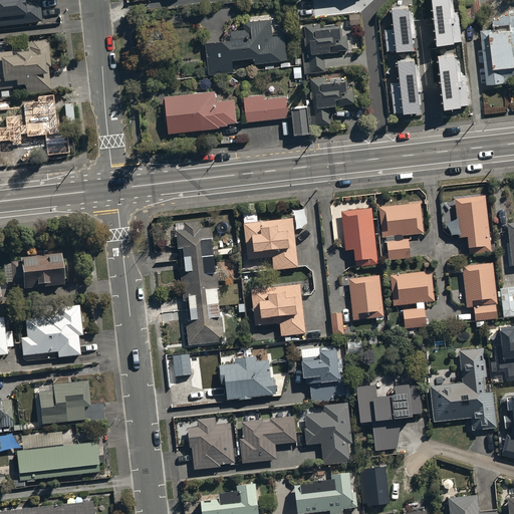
[(0,0),(0,27),(42,23),(39,0),(36,0),(30,1),(29,0),(0,0)]
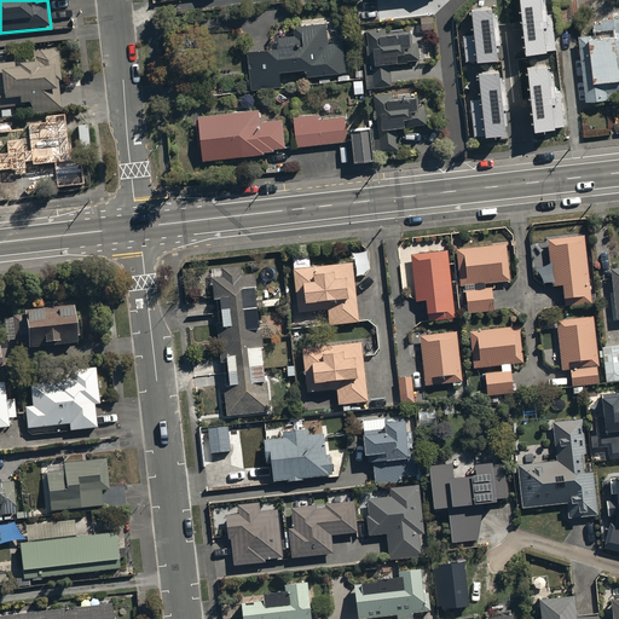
[(519,0),(526,56),(555,53),(551,15),(547,16),(544,0),(519,0)]
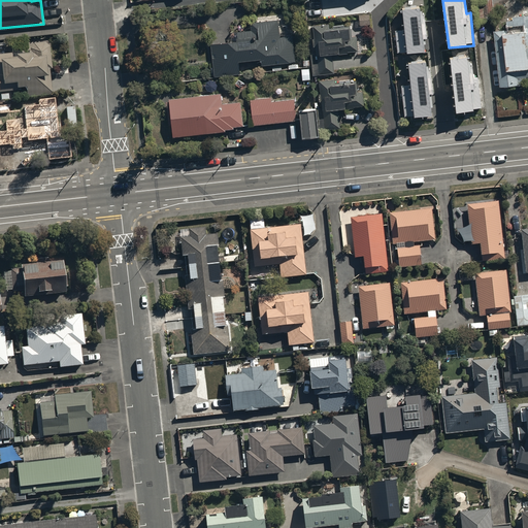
[(480,22),(495,20),(493,0),(485,0),(477,1),(480,22)]
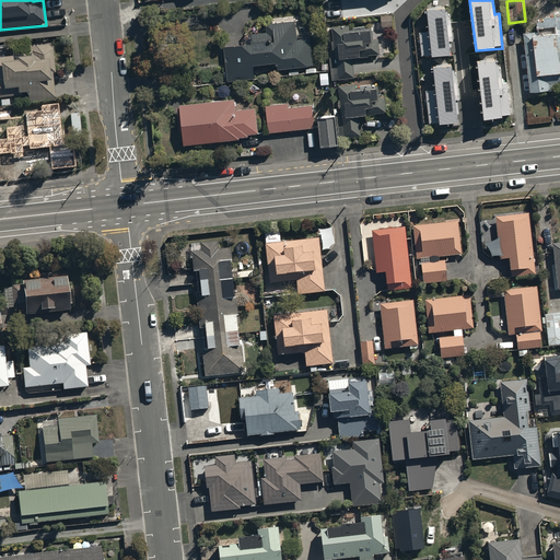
[(451,55),(445,8),(427,9),(429,32),(419,33),(422,58),(451,55)]
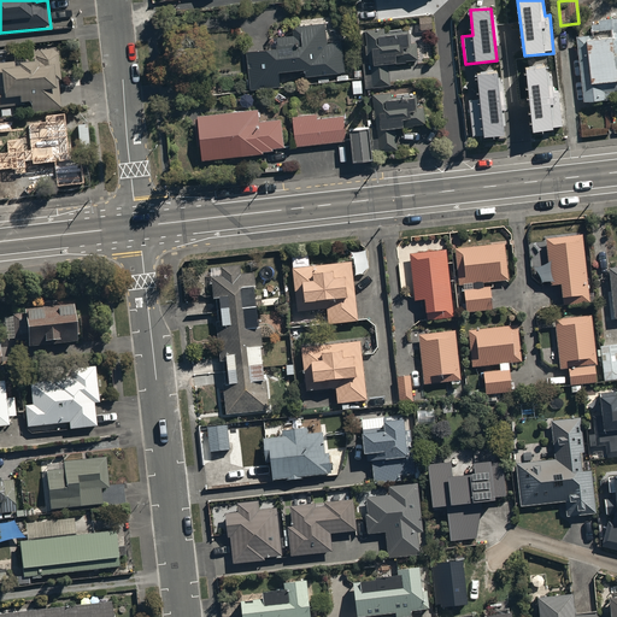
[(433,18),(419,19),(419,31),(433,31),(433,18)]
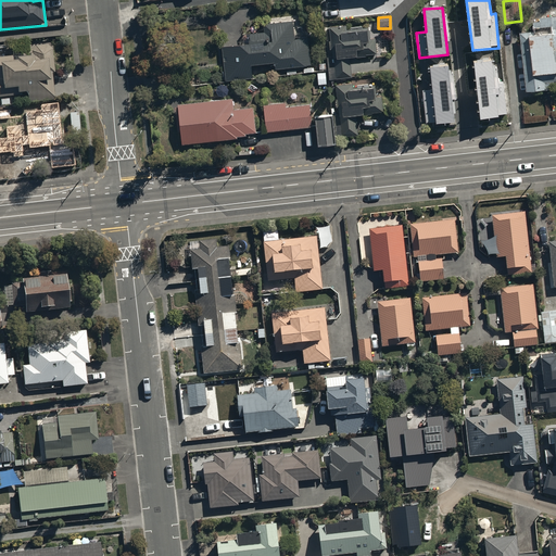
[(520,24),(527,92),(527,95),(548,92),(548,91),(555,89),(555,16),(540,19),(541,22),(520,24)]
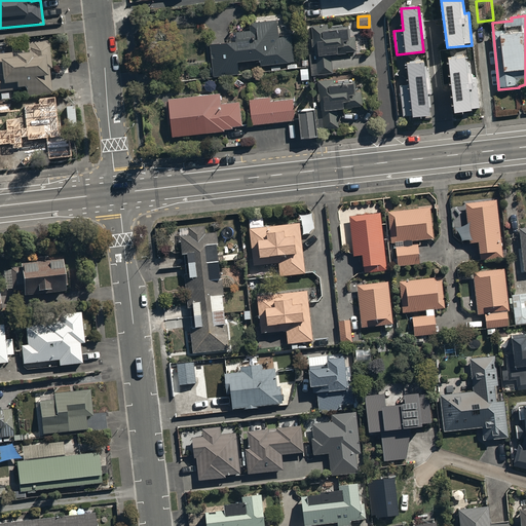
[(278,39),(276,22),(250,24),(250,32),(235,33),(236,40),(234,40),(235,44),(210,46),(213,78),(237,76),(236,65),(260,63),(260,68),(294,65),(292,37),(278,39)]
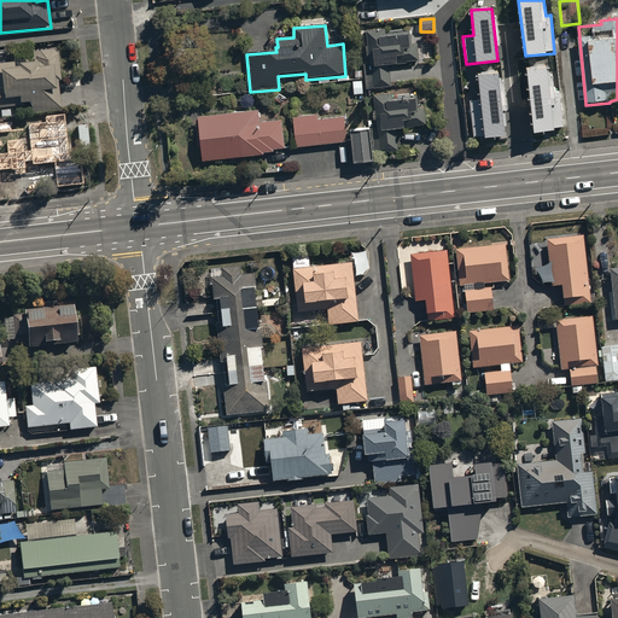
[(366,33),(367,47),(366,47),(366,57),(368,57),(368,65),(363,65),(366,91),(391,88),(389,68),(397,66),(397,65),(407,64),(407,63),(419,62),(418,56),(420,56),(419,42),(418,42),(417,35),(410,35),(410,33),(402,34),(402,28),(389,29),(390,35),(385,35),(385,30),(366,33)]
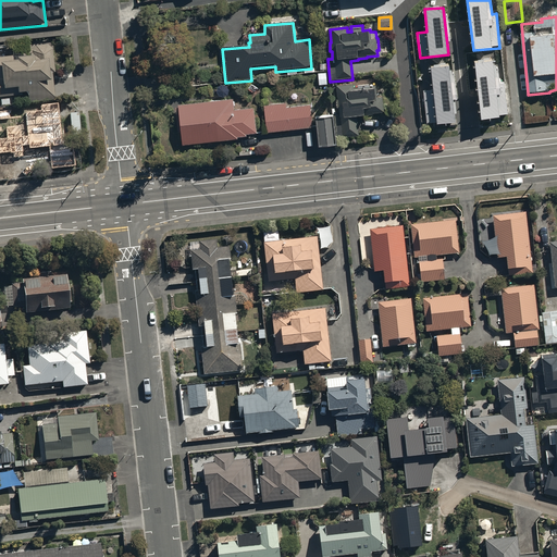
[(42,41),(33,42),(29,48),(31,61),(16,62),(16,63),(13,63),(13,59),(0,59),(0,99),(16,98),(16,97),(27,96),(27,104),(54,102),(52,75),(54,74),(52,51),(47,46),(44,47),(42,41)]
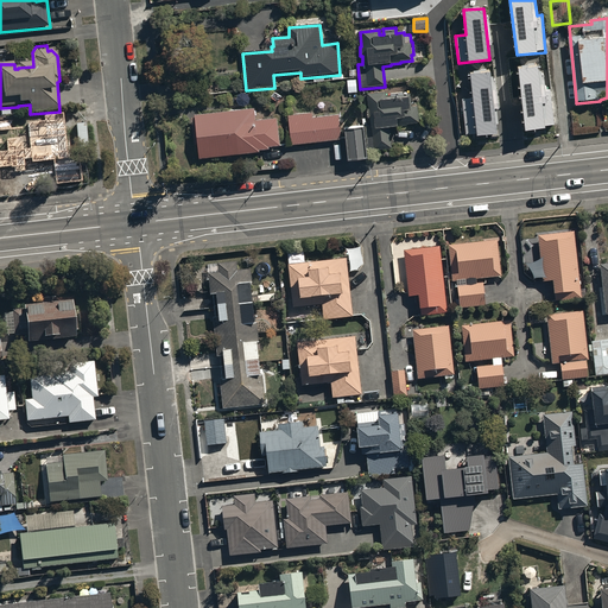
[(538,64),(518,67),(525,131),(555,127),(550,90),(542,92),(538,64)]
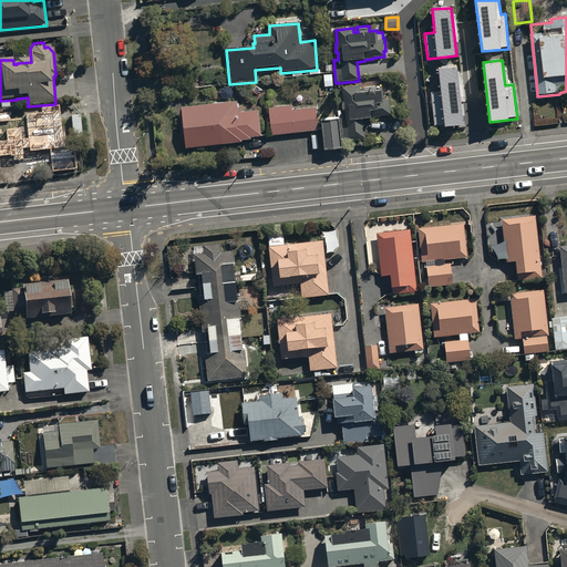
[(457,66),(439,69),(441,91),(431,92),(435,125),(444,124),(445,127),(464,125),(457,66)]
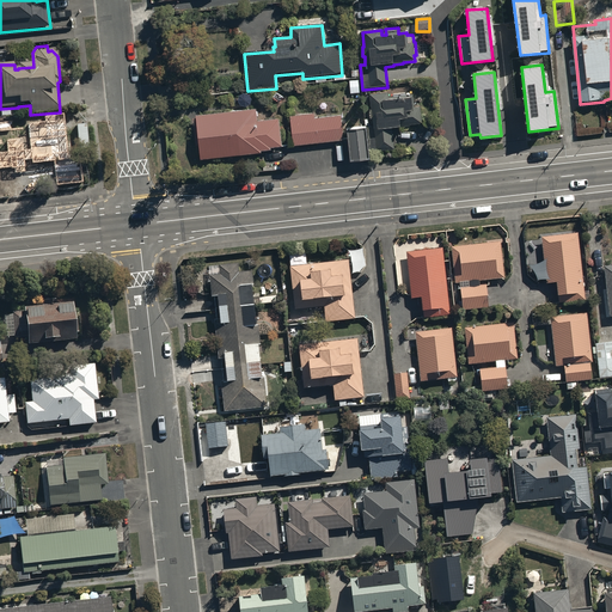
[(372,128),(367,128),(369,153),(393,151),(392,130),(401,130),(399,128),(409,128),(409,127),(422,126),(421,108),(411,109),(411,98),(408,98),(407,95),(392,96),(392,92),(369,95),(371,110),(369,110),(369,120),(372,120),(372,128)]
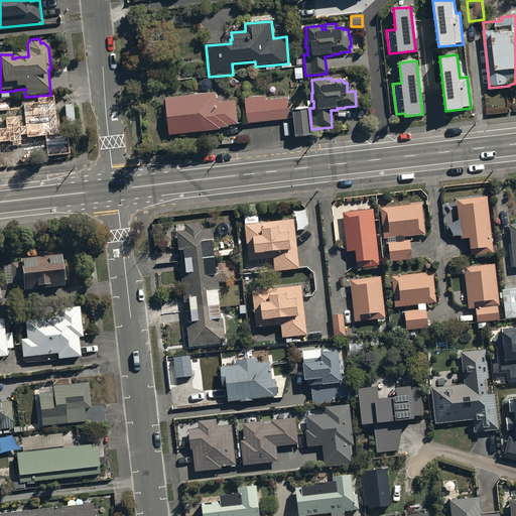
[(167,124),(168,136),(220,131),(220,128),(229,128),(228,126),(238,125),(235,102),(217,104),(216,93),(165,98),(165,101),(162,101),(164,124),(167,124)]
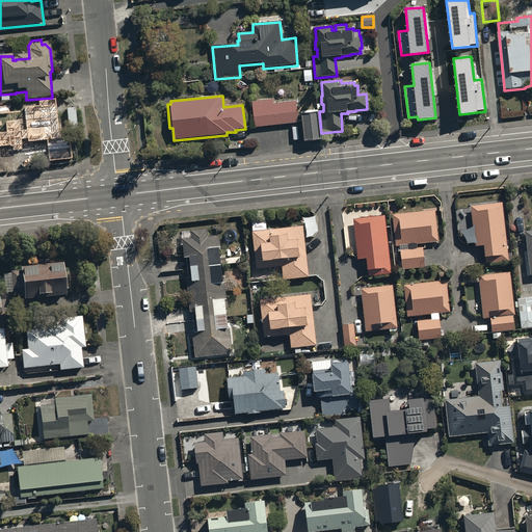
[(251,102),(255,128),(298,124),(296,102),(273,104),(272,100),(251,102)]
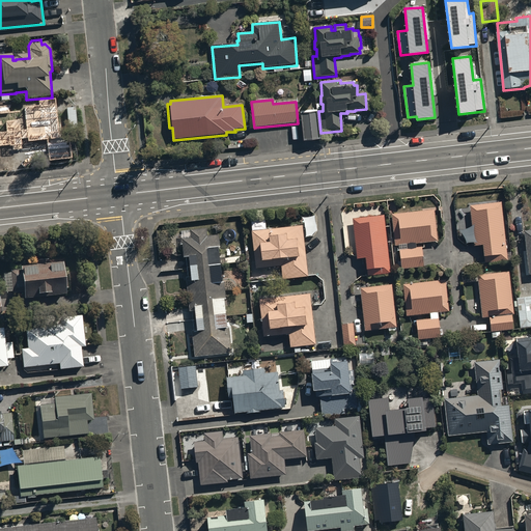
[(317,113),(301,114),(303,143),(319,141),(317,113)]
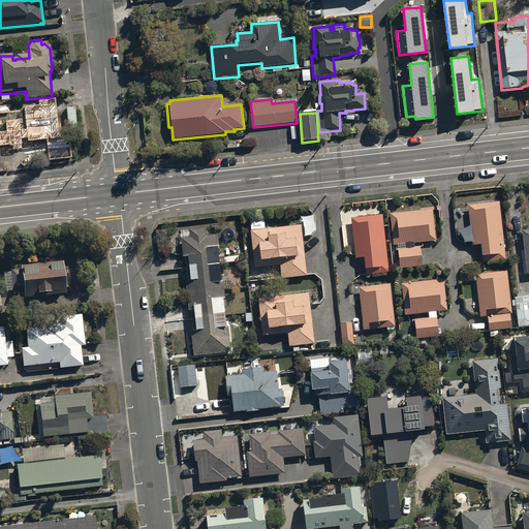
[(503,257),(497,203),(466,206),(470,246),(478,245),(479,259),(503,257)]
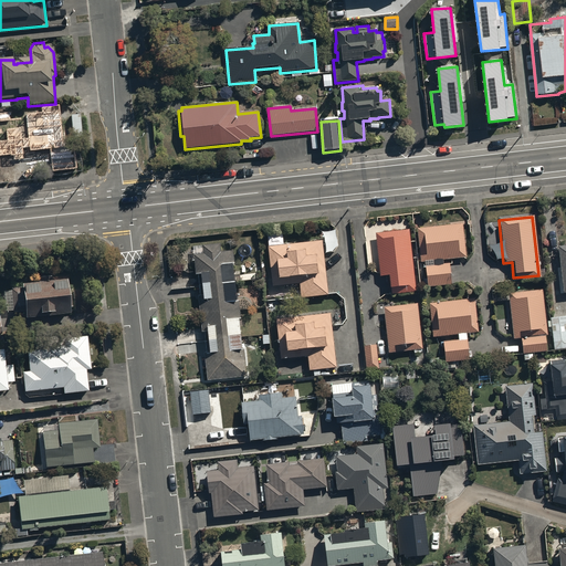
[(447,223),(416,226),(418,259),(430,258),(430,263),(421,264),(423,284),(449,282),(448,261),(441,261),(440,257),(461,255),(459,218),(447,219),(447,223)]
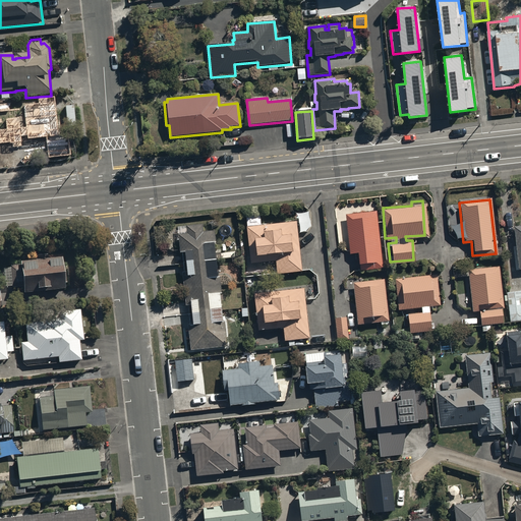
[(379,264),(373,212),(345,215),(349,253),(356,253),(358,266),(379,264)]
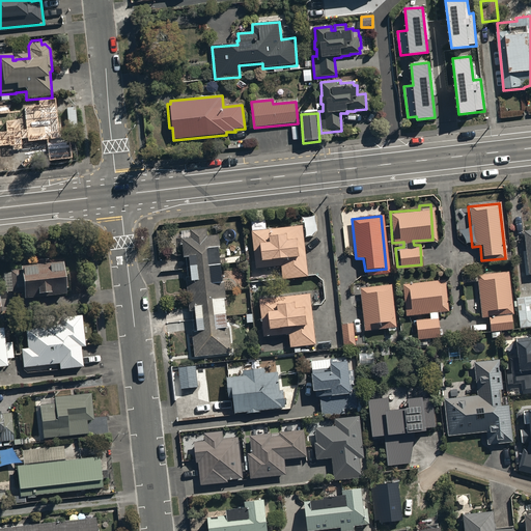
[(306,275),(300,224),(250,230),(254,266),(278,262),(280,279),(306,275)]
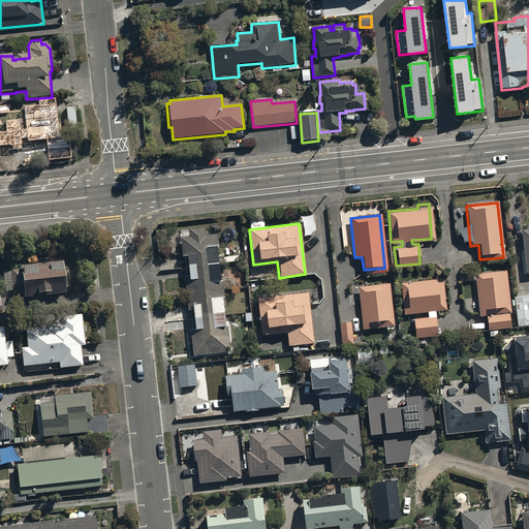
[(190,237),(180,238),(191,356),(227,352),(216,235),(204,236),(203,227),(189,228),(190,237)]
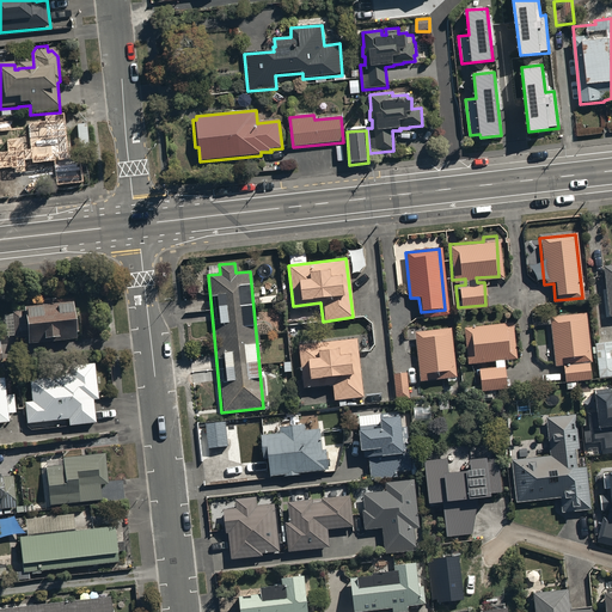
[(24,313),(12,313),(13,340),(26,338),(26,348),(75,343),(72,304),(56,306),(55,301),(40,303),(41,308),(23,310),(24,313)]
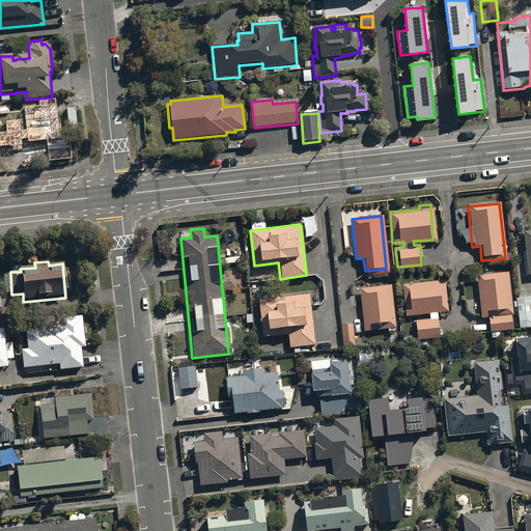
[(507,273),(477,276),(480,317),(510,315),(507,273)]
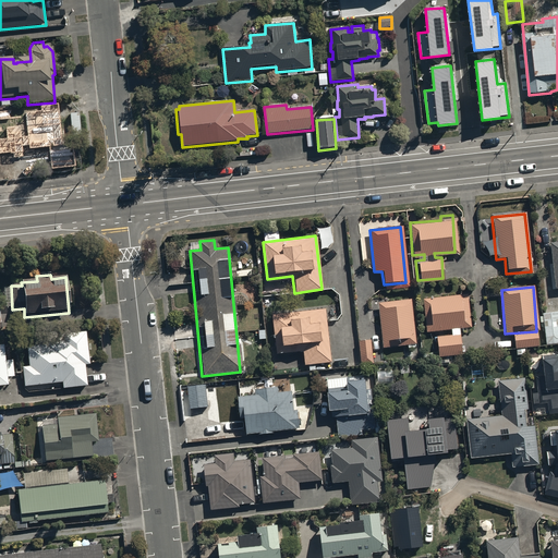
[(463,294),(422,296),(423,330),(465,327),(463,294)]
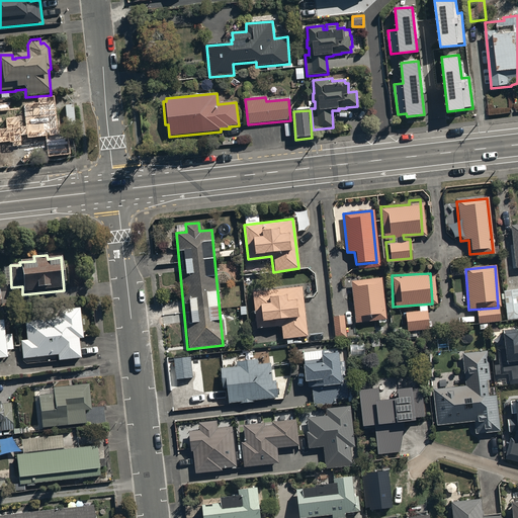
[(380,278),(351,280),(354,322),(383,320),(380,278)]
